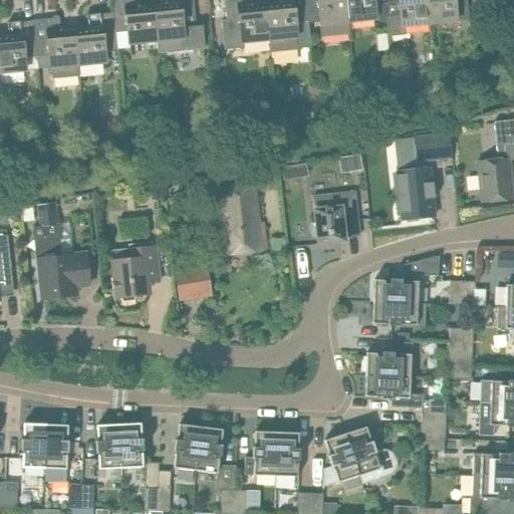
[(156,41),(153,5),(139,6),(138,0),(110,0),(112,12),(114,32),(129,31),(130,43),(156,41)]
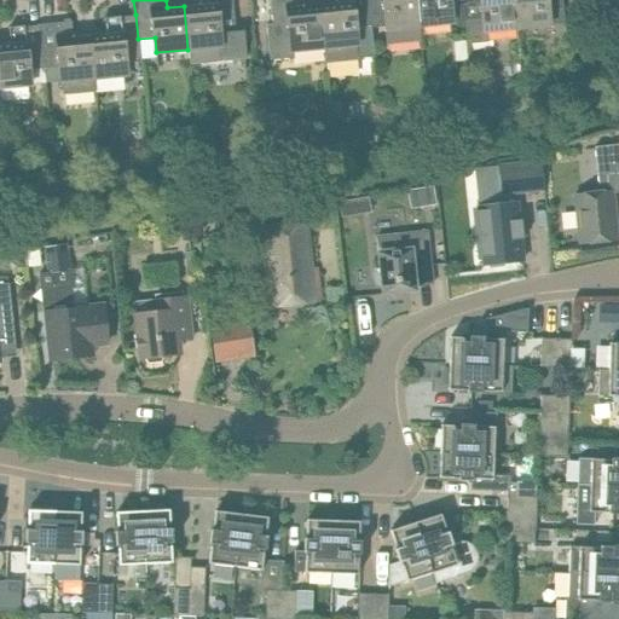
[(184,6),(187,50),(190,63),(244,57),(242,29),(236,29),(232,0),(200,0),(200,4),(184,6)]
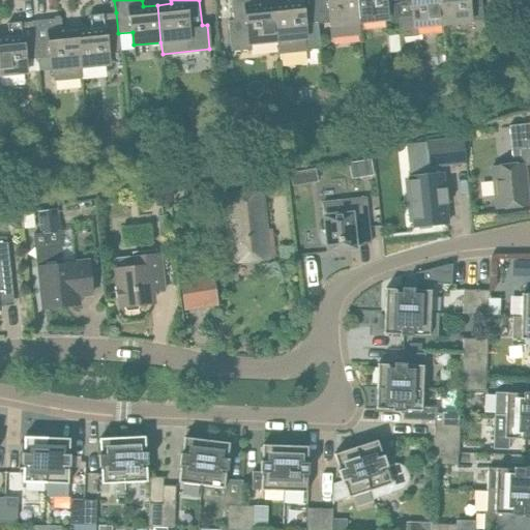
[(276,41),(273,3),(259,5),(258,0),(230,0),(233,21),(228,21),(231,52),(251,50),(249,43),(276,41)]
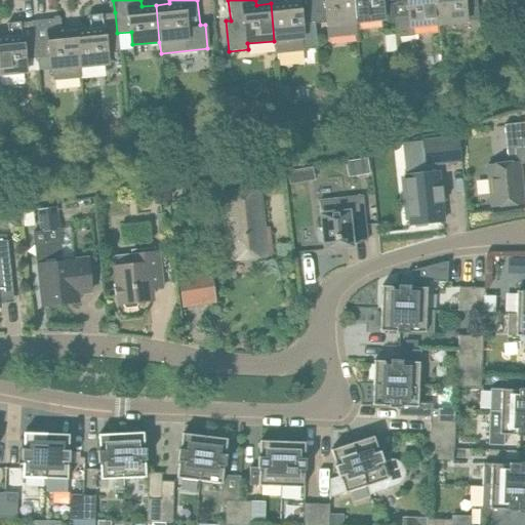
[(312,13),(311,0),(284,0),(285,2),(271,3),(274,41),(275,54),(316,50),(313,13),(312,13)]
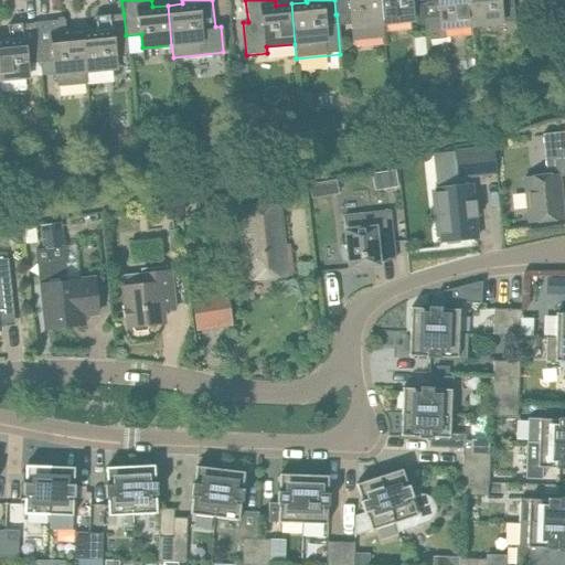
[(382,21),(379,0),(334,0),(336,14),(337,14),(350,12),(352,39),(383,36),(382,24),(382,21)]
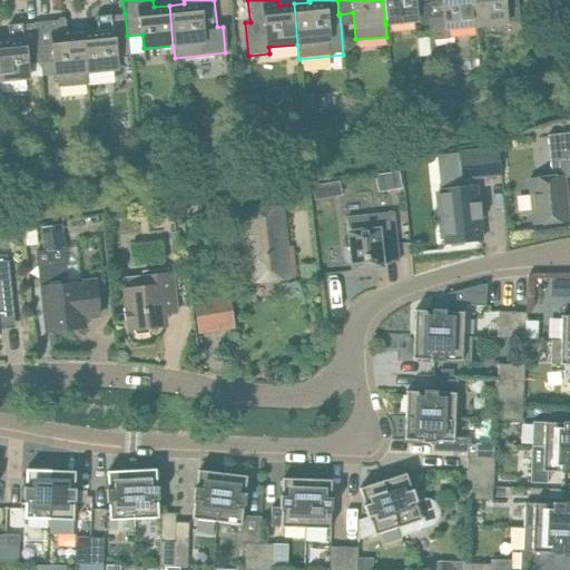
[(382,0),(385,21),(385,25),(429,20),(429,18),(428,6),(429,6),(428,0),(382,0)]
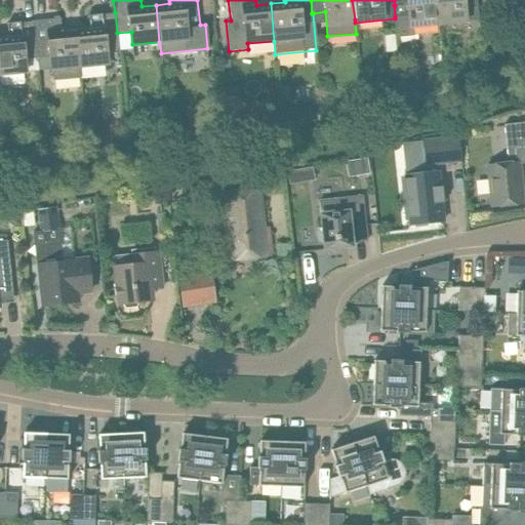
[(394,0),(395,5),(394,5),(395,16),(409,14),(410,28),(437,25),(435,0),(394,0)]
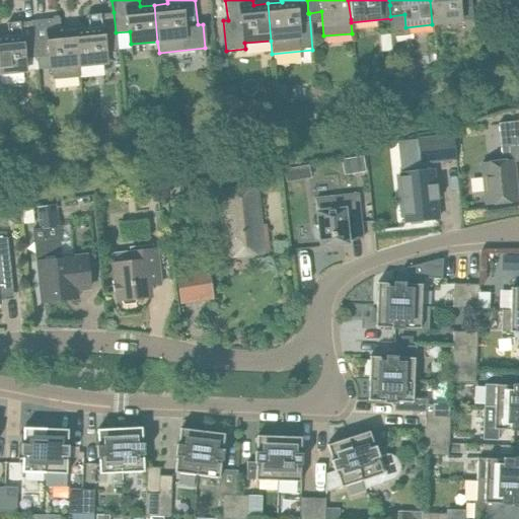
[(430,0),(432,24),(458,22),(457,9),(471,8),(470,0),(430,0)]
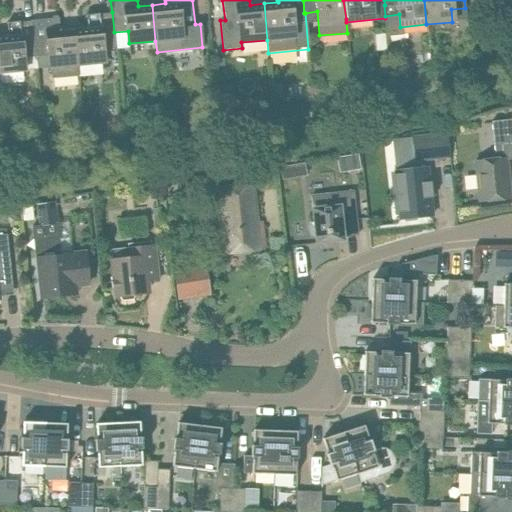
[(87,27),(74,29),(76,65),(102,62),(101,49),(115,47),(114,32),(112,12),(86,15),(87,27)]
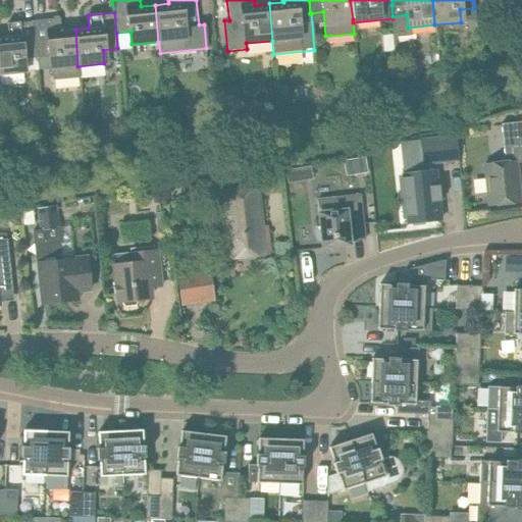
[(60,17),(33,20),(37,57),(50,56),(52,80),(79,76),(77,66),(75,30),(61,31),(60,17)]
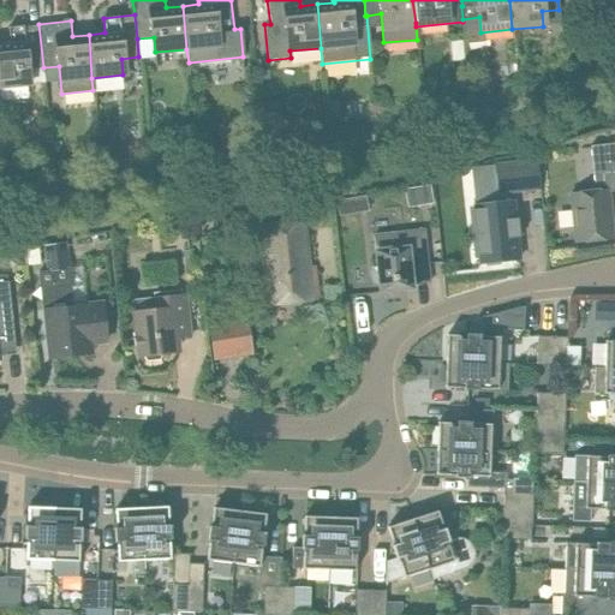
[(574,23),(569,23),(560,24),(561,45),(577,42),(574,23)]
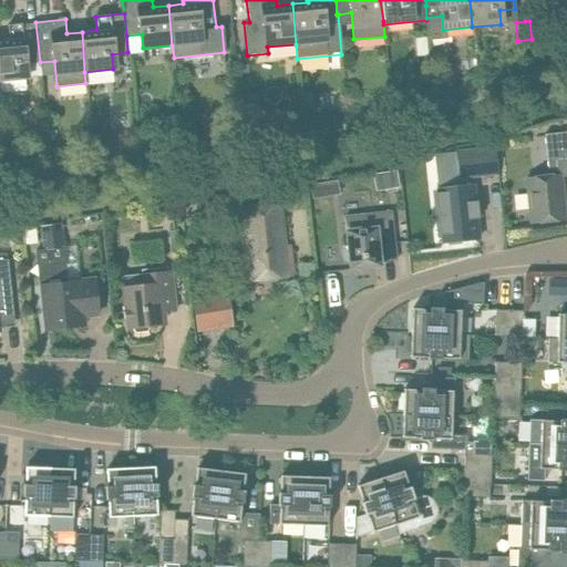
[(40,62),(35,22),(8,24),(9,39),(0,39),(0,80),(41,76),(40,62)]
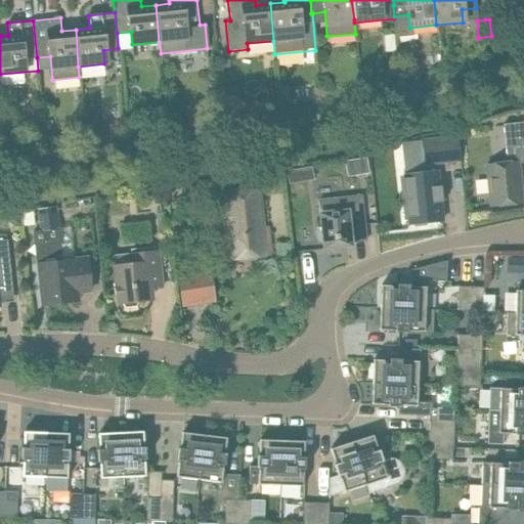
[(228,59),(220,60),(221,69),(229,68),(228,59)]
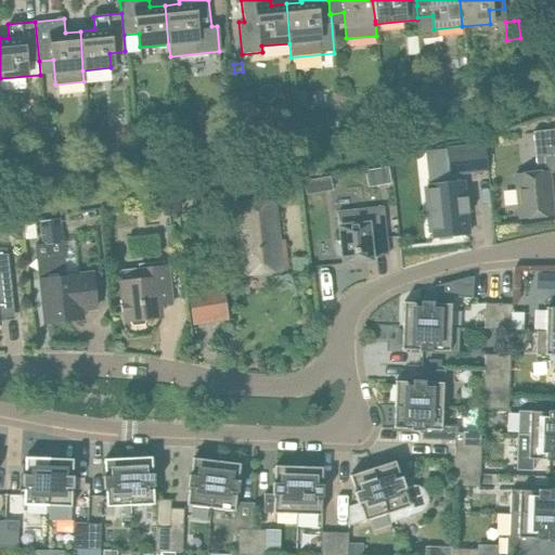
[(247,92),(237,93),(240,108),(249,107),(247,92)]
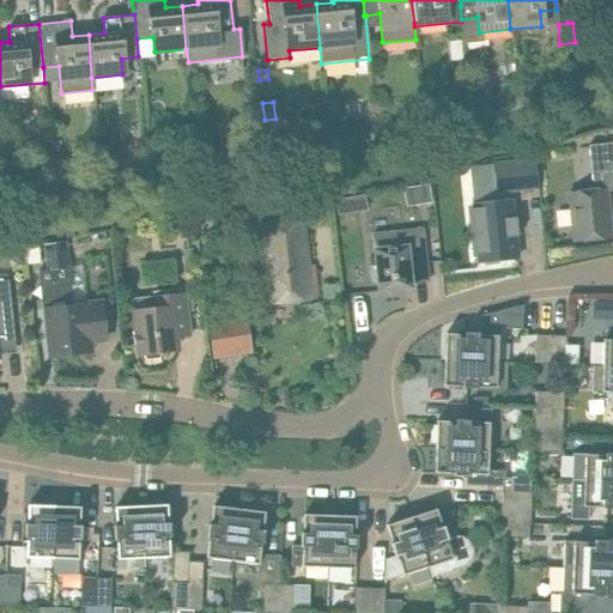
[(338,105),(328,107),(331,119),(339,117),(338,105)]
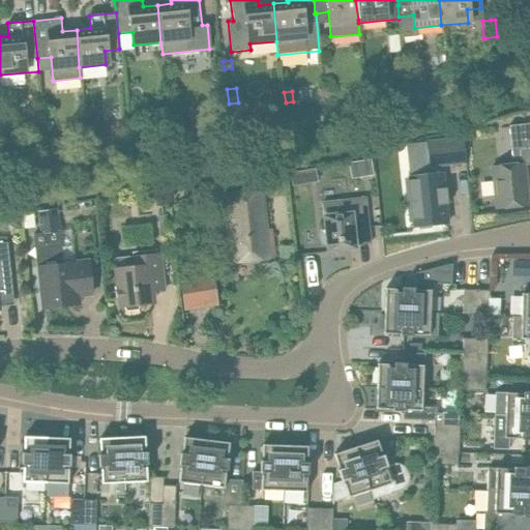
[(45,140),(43,127),(39,127),(34,135),(34,141),(45,140)]
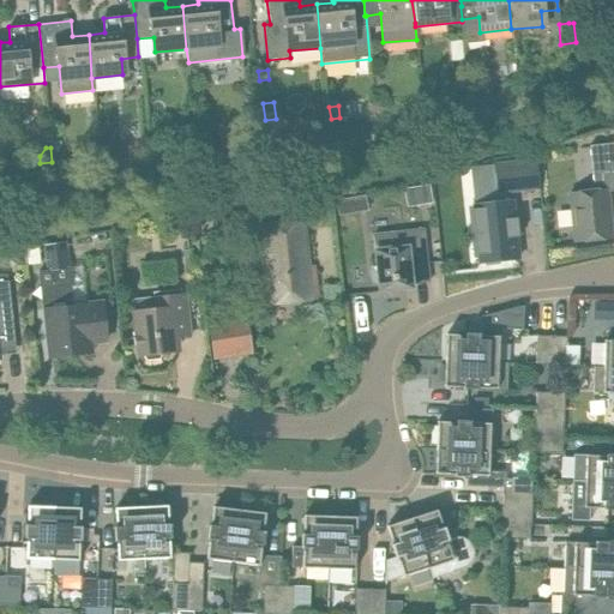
[(480,263),(485,262),(485,265),(499,264),(499,260),(518,258),(512,202),(511,202),(510,192),(540,188),(536,160),(493,164),(497,193),(498,193),(499,203),(474,205),(480,263)]
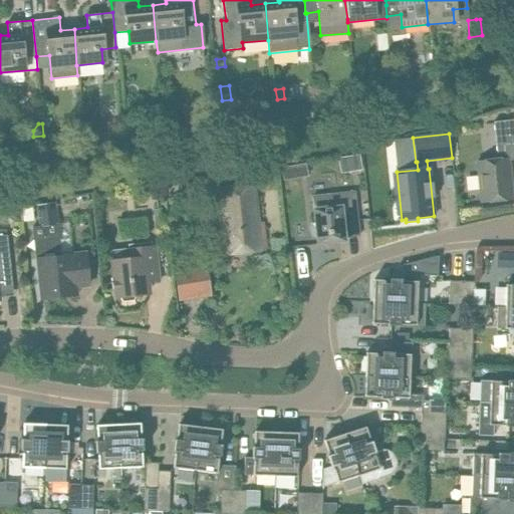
[(358,155),(338,158),(341,173),(361,169),(358,155)]
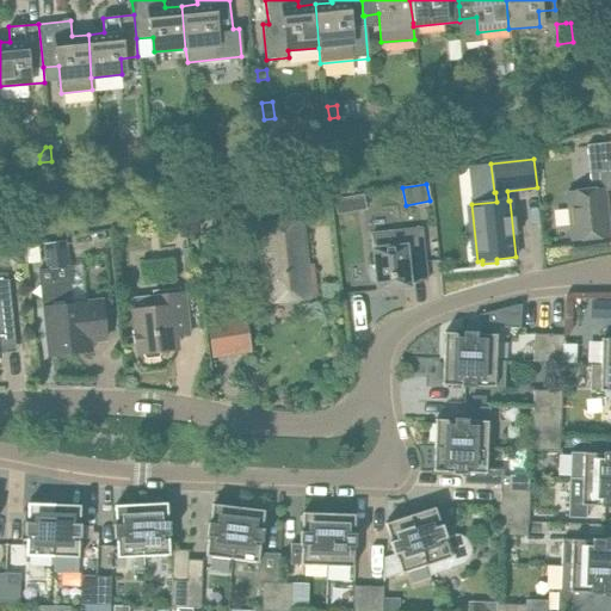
[(610,236),(608,213),(604,189),(588,190),(584,186),(574,187),(571,192),(567,192),(572,240),(610,236)]
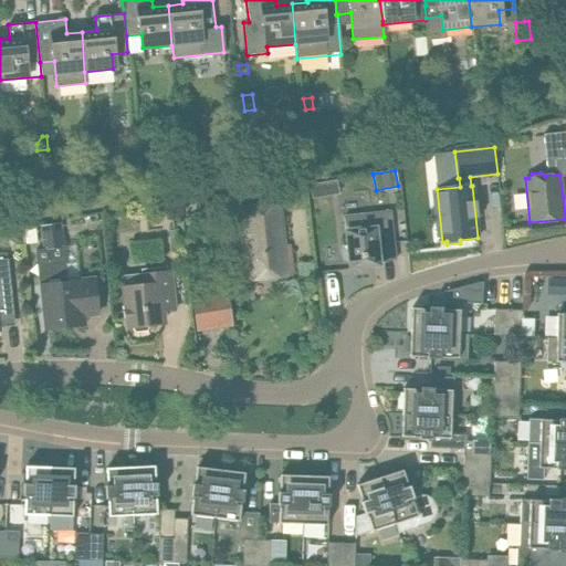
[(280,202),(239,207),(245,281),(294,275),(290,244),(285,245),(280,202)]
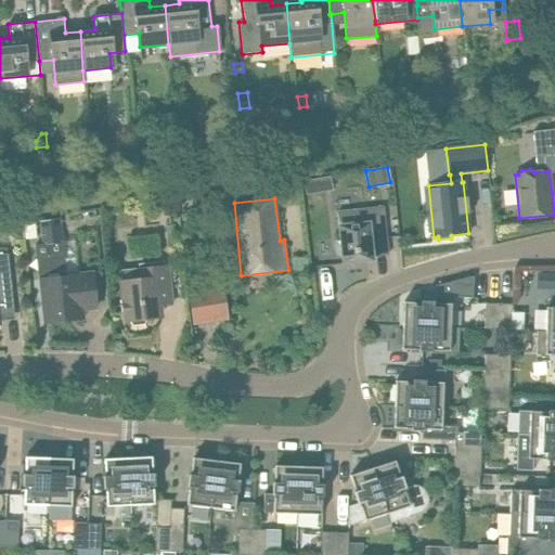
[(373,256),(387,255),(383,208),(355,210),(356,224),(338,227),(343,263),(373,260),(373,256)]
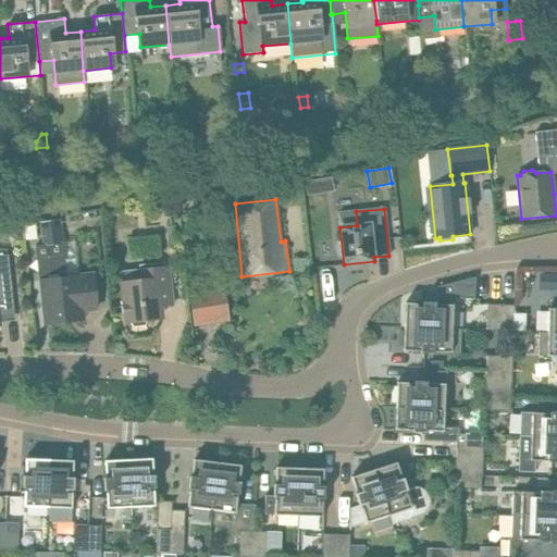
[(40,223),(44,245),(62,242),(59,220),(40,223)]
